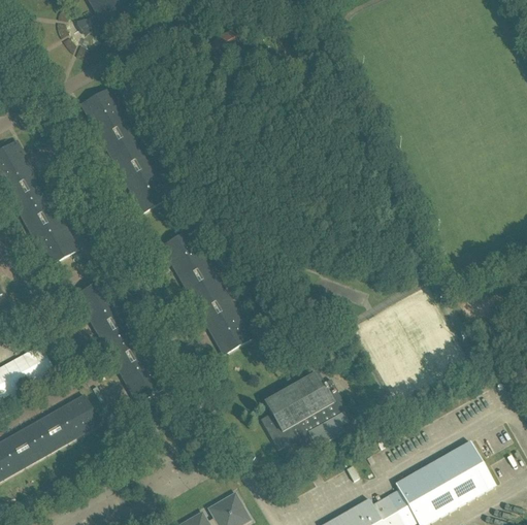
[(88,0),(96,13),(91,17),(95,24),(100,22),(103,27),(138,6),(135,0),(88,0)]
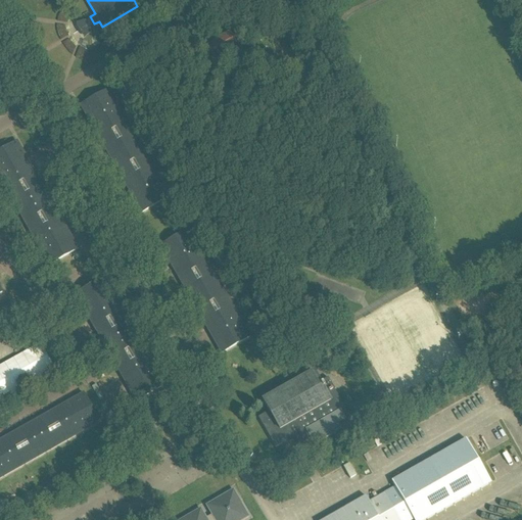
[(229,30),(204,43),(214,57),(237,44),(229,30)]
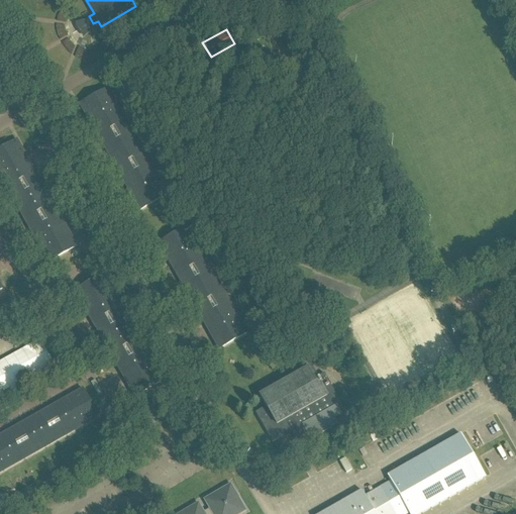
[(69,46),(79,49),(82,40),(72,37),(69,46)]
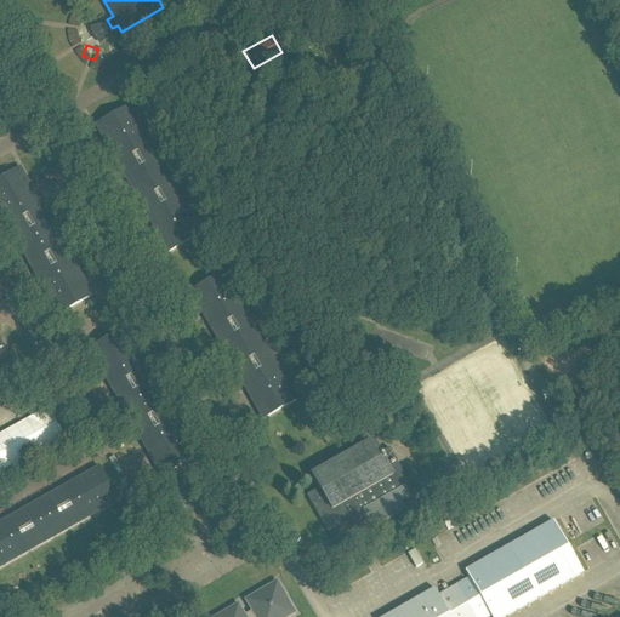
[(129,103),(95,123),(166,250),(202,230),(129,103)]
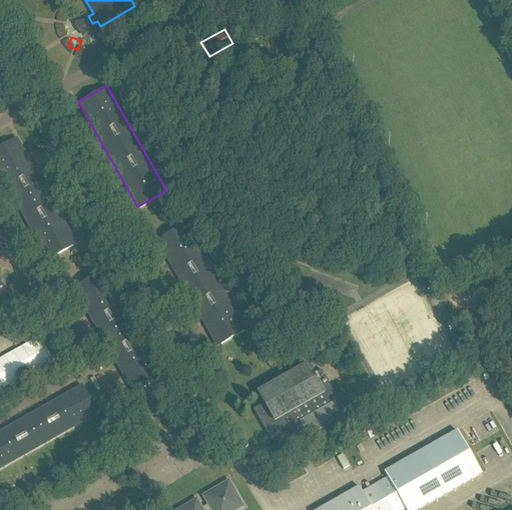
[(15,136),(0,144),(0,174),(47,258),(75,241),(15,136)]
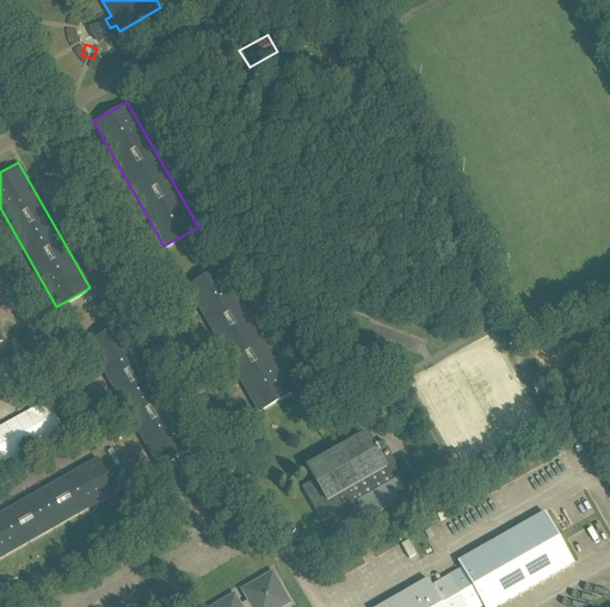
[(220,265),(186,284),(258,409),(291,390),(220,265)]
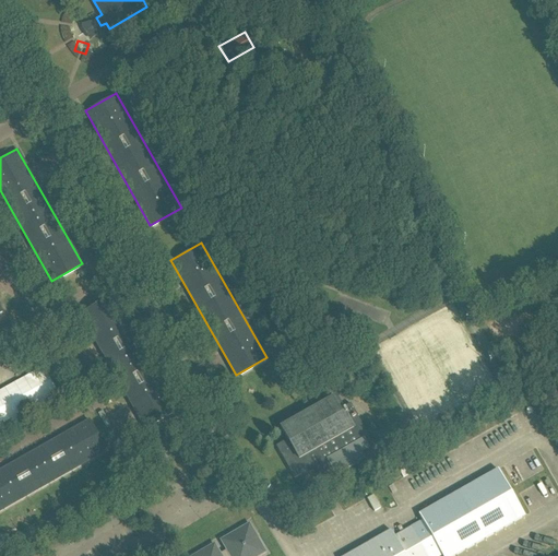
[(110,295),(80,312),(144,427),(175,410),(110,295)]
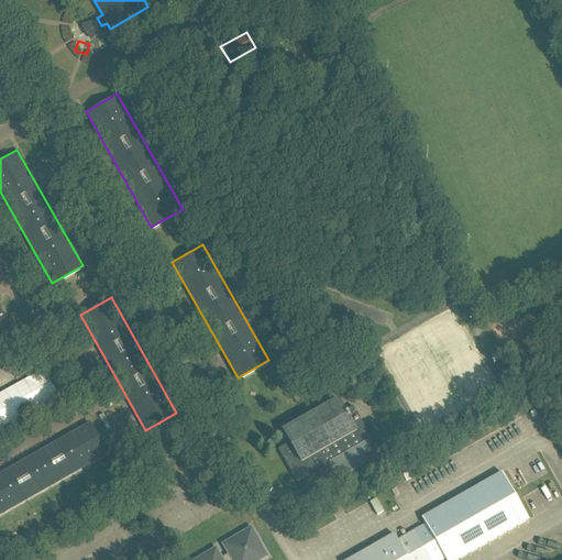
[(288,440),(276,447),(295,479),(316,468),(321,476),(333,470),(337,476),(366,460),(362,453),(371,448),(365,439),(371,436),(352,404),(343,408),(337,396),(282,428),(288,440)]
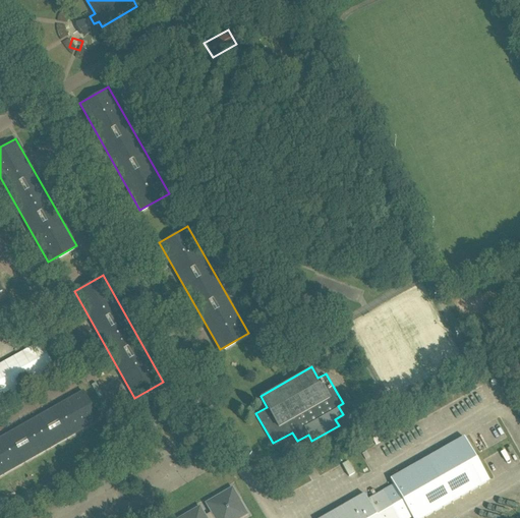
[(82,389),(0,435),(0,473),(99,418),(82,389)]
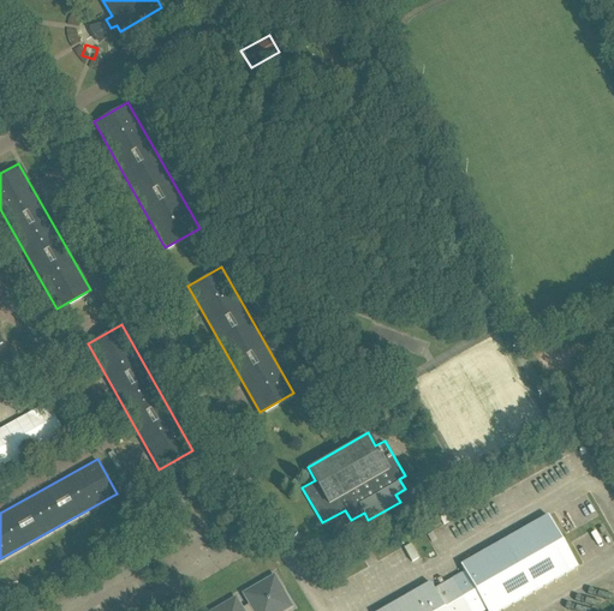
[(427,492),(422,496),(428,507),(433,503),(427,492)]
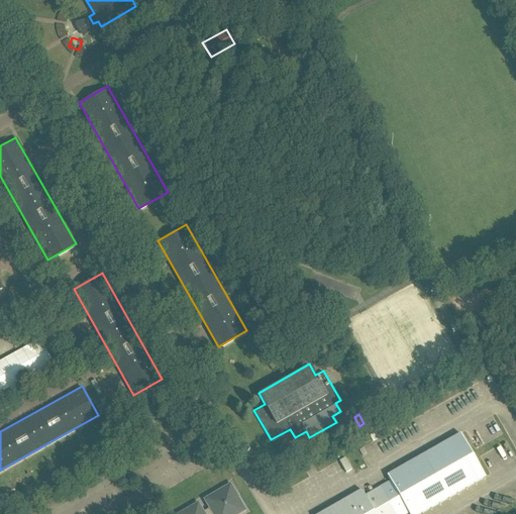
[(360,488),(314,513),(402,513),(408,511),(409,513),(415,513),(485,475),(459,431),(386,474),(390,479),(364,494),(360,488)]
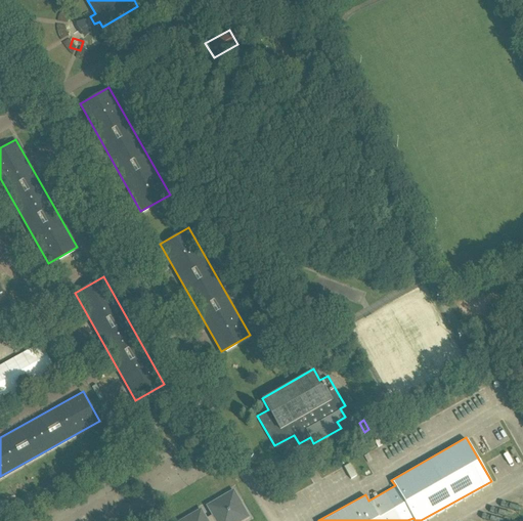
[(357,449),(364,460),(371,456),(363,445),(357,449)]
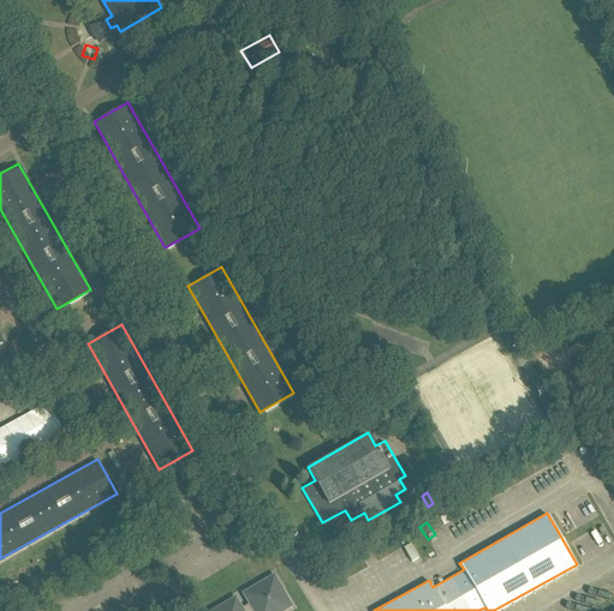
[(403,545),(410,559),(417,556),(410,541),(403,545)]
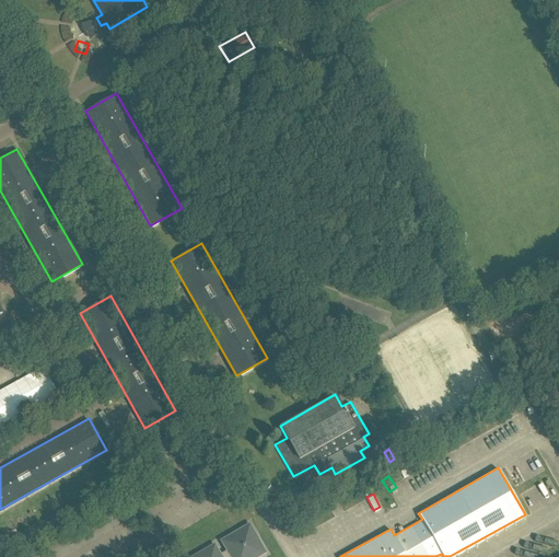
[(242,526),(226,535),(228,535),(225,536),(224,536),(220,538),(225,548),(219,552),(213,543),(209,545),(207,546),(191,555),(193,555),(190,556),(189,556),(188,556),(254,556),(265,550),(248,522),(244,525),(242,526)]
